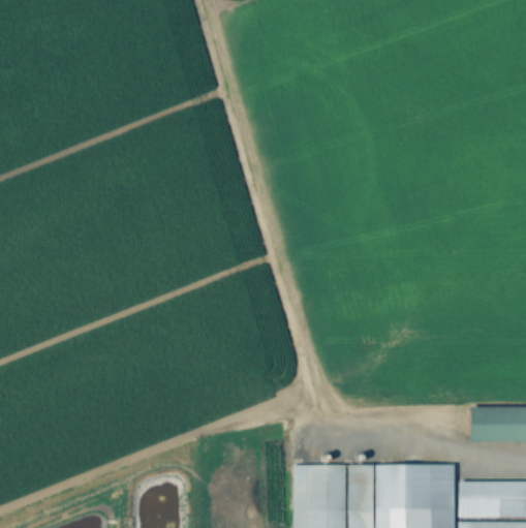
[(525,440),(473,440),(473,408),(525,408),(525,440)]
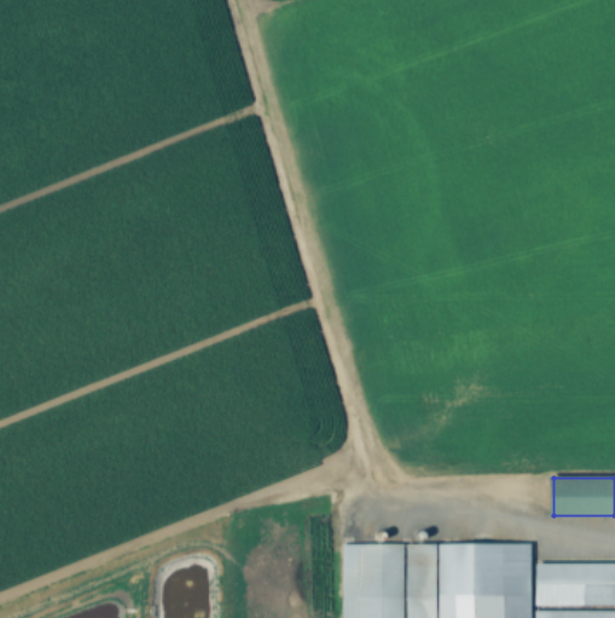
[(386,543),(384,543),(382,542),(381,541),(379,539),(379,537),(379,536),(382,533),(383,532),(386,532),(388,533),(389,535),(390,537),(390,539),(389,541),(388,542),(386,543)]
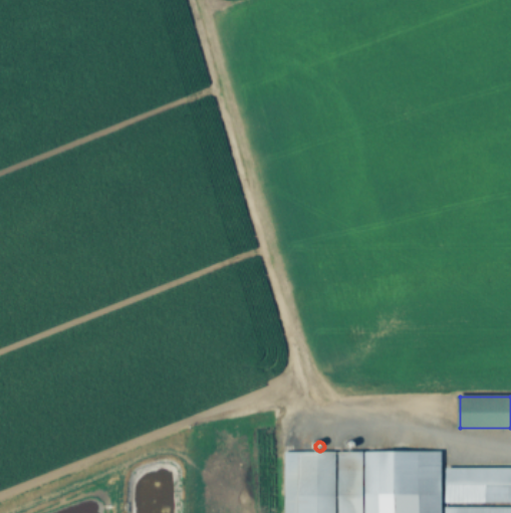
[(353,451),(351,451),(350,451),(349,450),(348,448),(348,447),(348,445),(349,443),(351,442),(353,442),(355,443),(356,444),(357,446),(356,448),(356,449),(355,451),(353,451)]
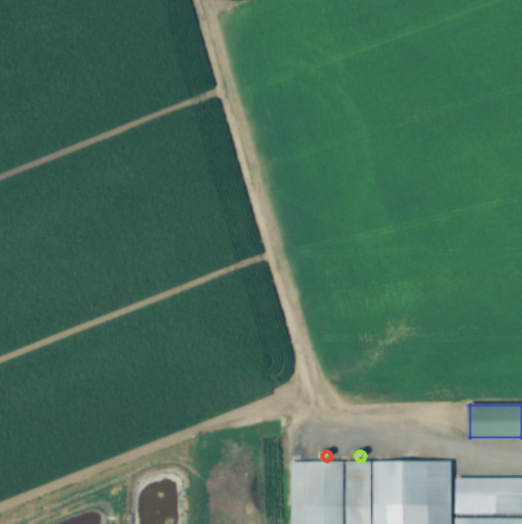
[(451,460),(451,523),(372,523),(372,460),(451,460)]
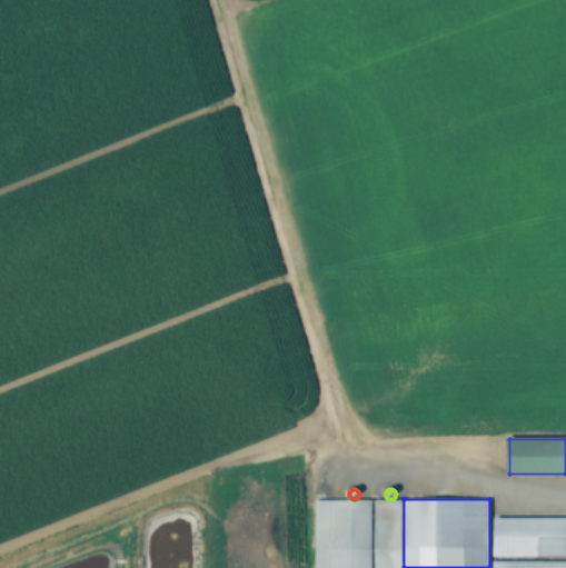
[(400,500),(400,567),(376,567),(376,500),(400,500)]
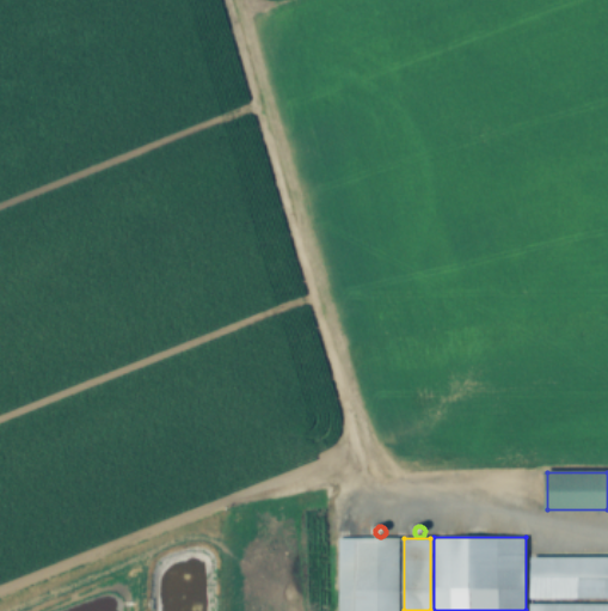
[(399,541),(399,610),(343,610),(343,541),(399,541)]
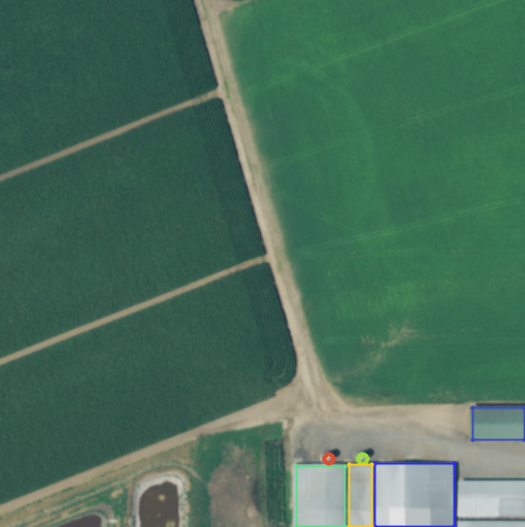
[(524,516),(459,516),(459,481),(524,481),(524,516)]
